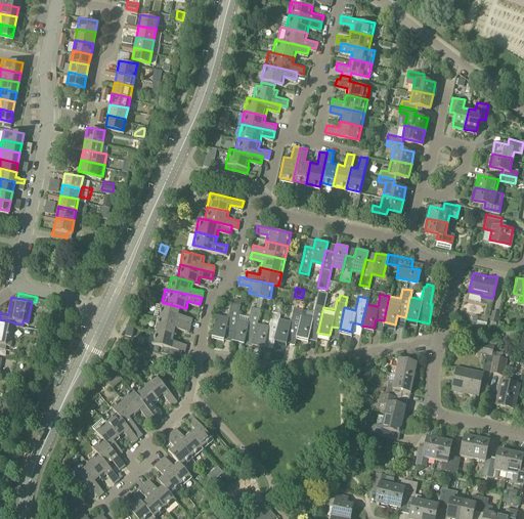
[(225,328),(233,330),(236,316),(237,316),(238,312),(241,302),(231,300),(228,314),(216,312),(212,334),(224,336),(225,328)]
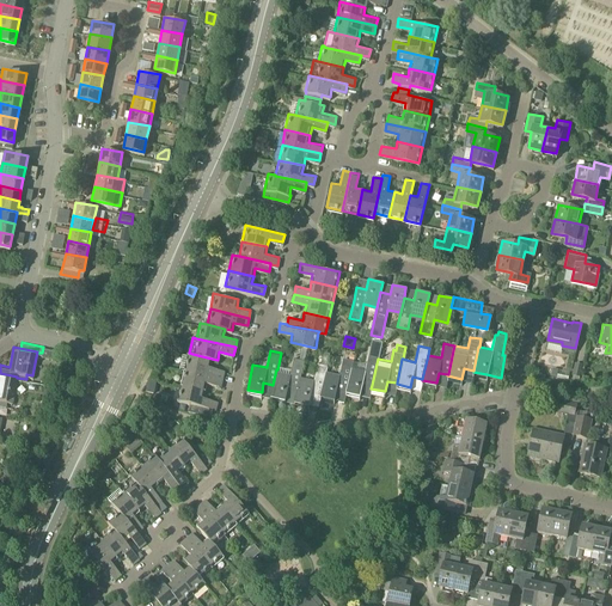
[(179,367),(183,368),(222,377),(224,368),(210,366),(212,359),(193,354),(189,353),(183,352),(179,367)]
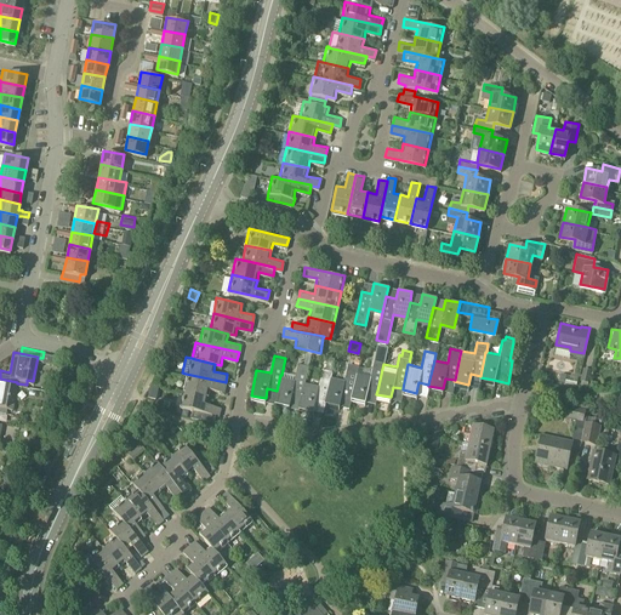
[(357,371),(351,396),(365,399),(368,388),(377,391),(382,369),(383,364),(385,359),(374,357),(370,374),(357,371)]
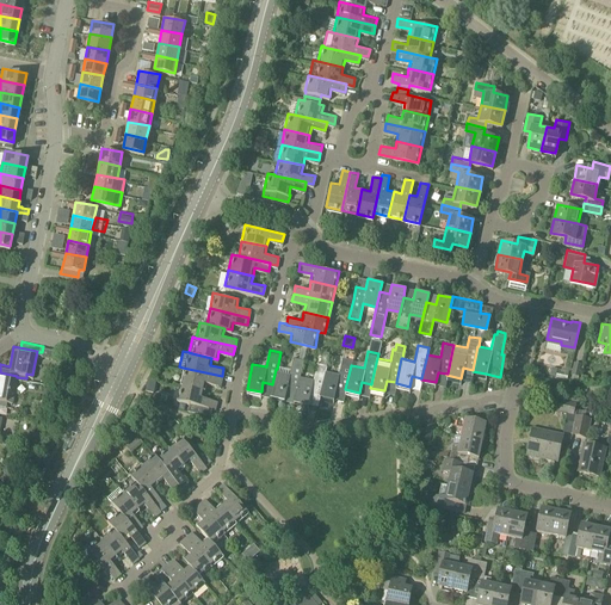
[(272,384),(271,394),(284,397),(287,387),(296,389),(300,375),(303,357),(292,355),(290,366),(278,364),(277,369),(276,369),(272,384)]
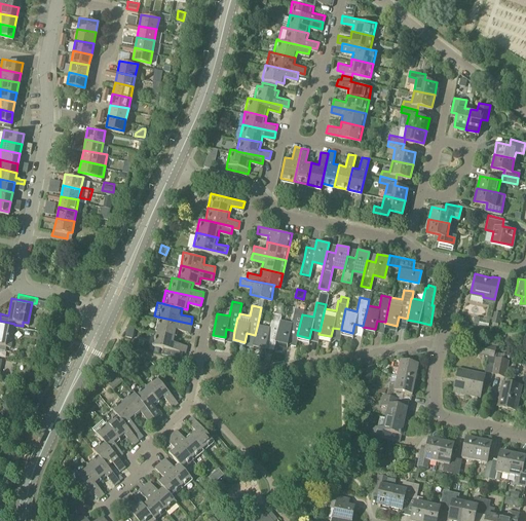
[(279,318),(275,339),(287,341),(289,333),(297,335),(302,314),(303,307),(299,306),(295,305),(292,321),(280,318),(279,318)]
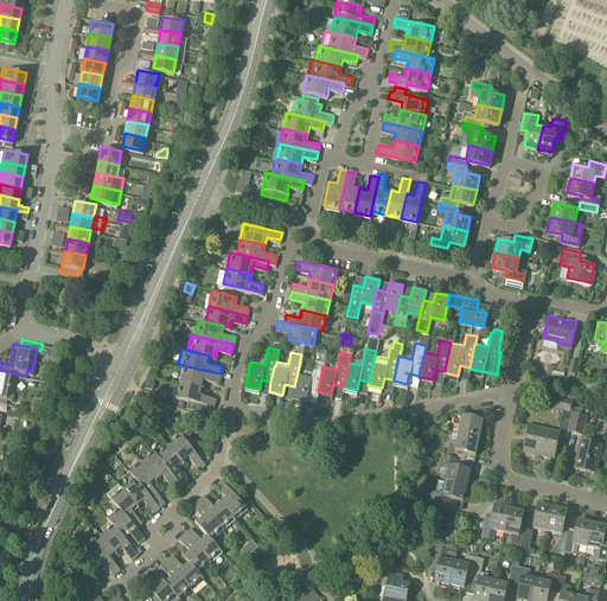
[(570,357),(567,369),(568,369),(568,373),(575,373),(577,358),(570,357)]
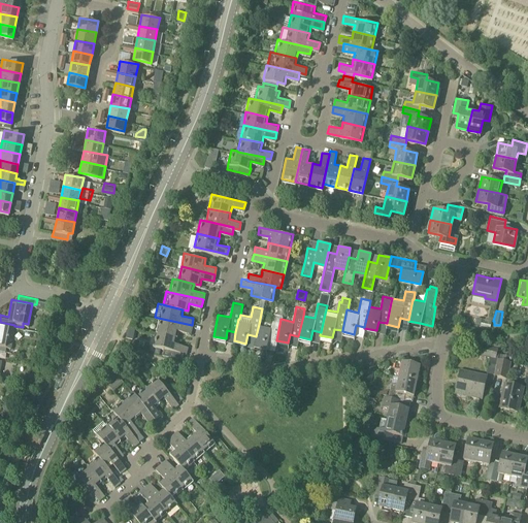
[(259,324),(256,336),(254,345),(266,348),(268,338),(276,340),(281,319),(282,319),(283,314),(273,312),(270,326),(259,324)]
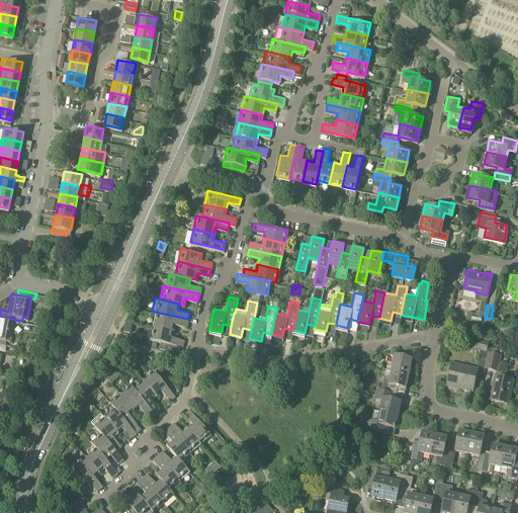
[(483,312),(468,308),(466,318),(472,319),(481,319),(483,312)]
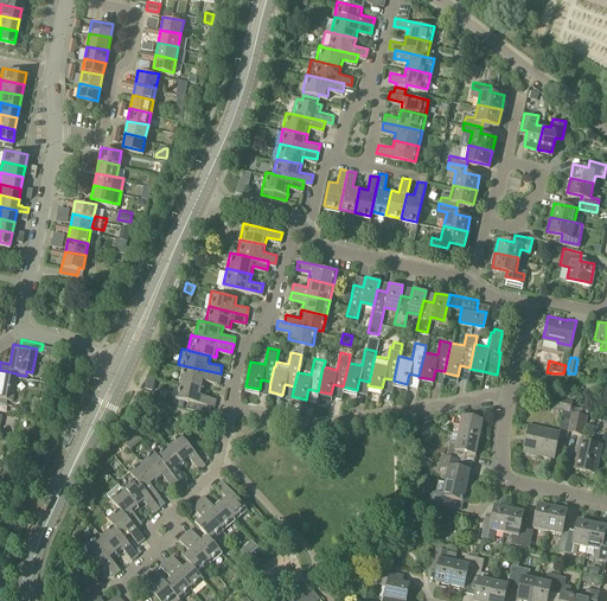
[(181,365),(179,381),(204,385),(205,378),(219,381),(221,373),(181,365)]
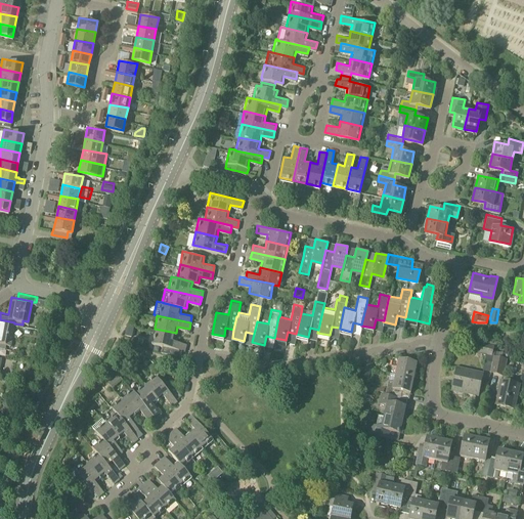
[(0,345),(5,346),(5,342),(10,343),(14,323),(14,322),(0,319),(0,345)]
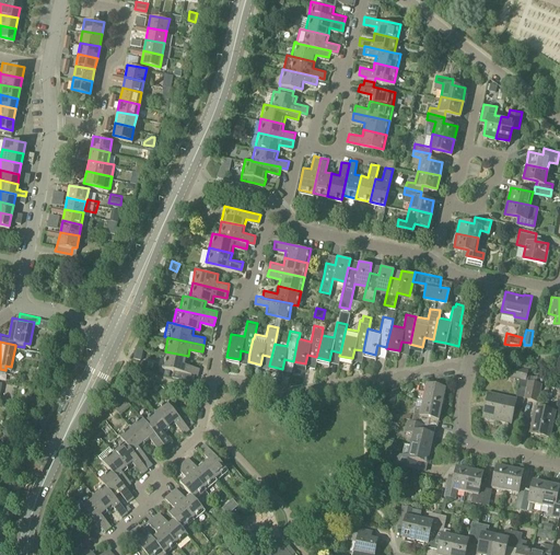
[(188,356),(165,351),(162,366),(173,368),(172,374),(181,376),(182,370),(197,373),(199,366),(186,362),(188,356)]
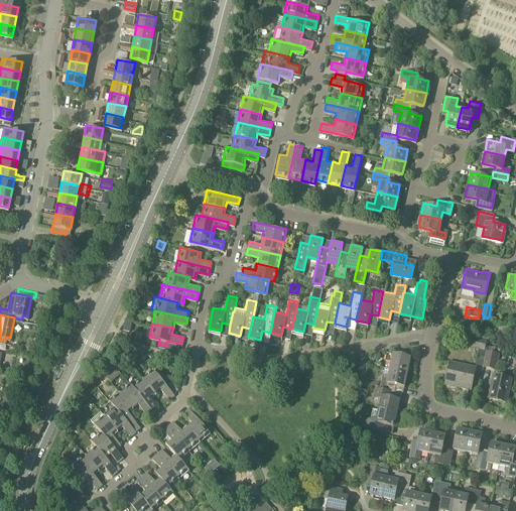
[(473,346),(485,349),(487,338),(476,336),(473,346)]
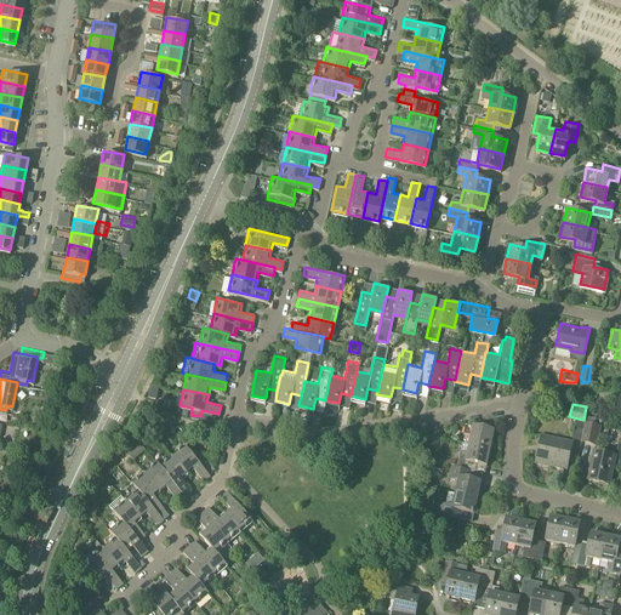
[(584,439),(597,443),(602,422),(588,420),(584,439)]
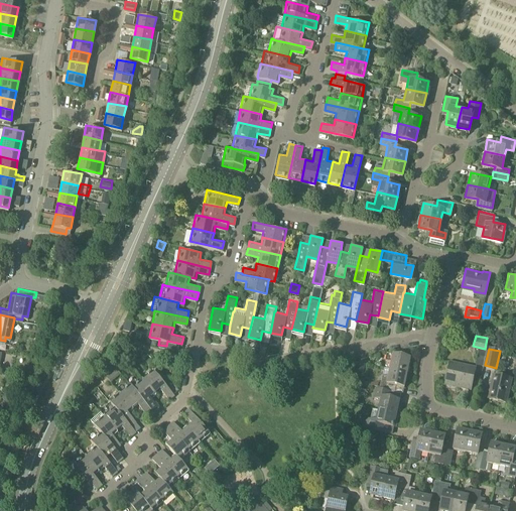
[(391,359),(389,366),(407,370),(410,356),(386,351),(385,358),(391,359)]
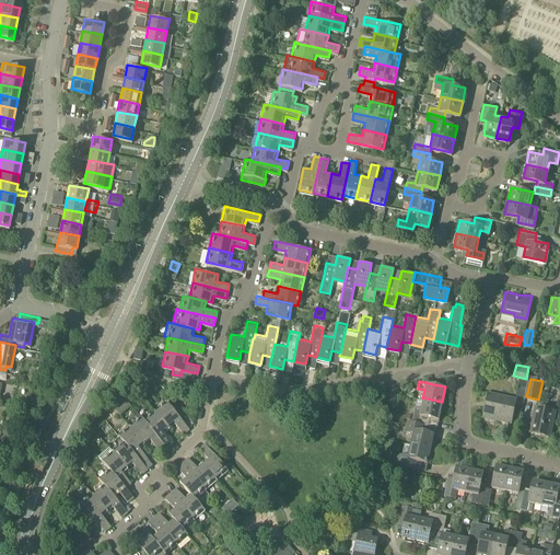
[(393,400),(396,385),(389,383),(386,399),(393,400)]
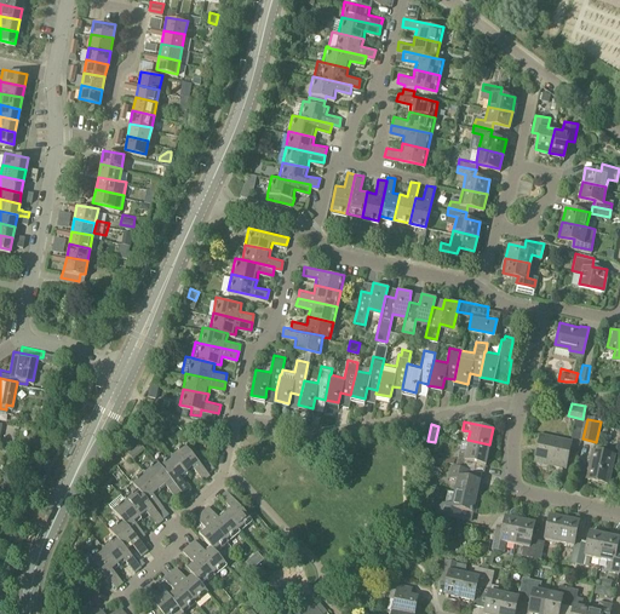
[(564,465),(570,439),(540,431),(534,458),(564,465)]
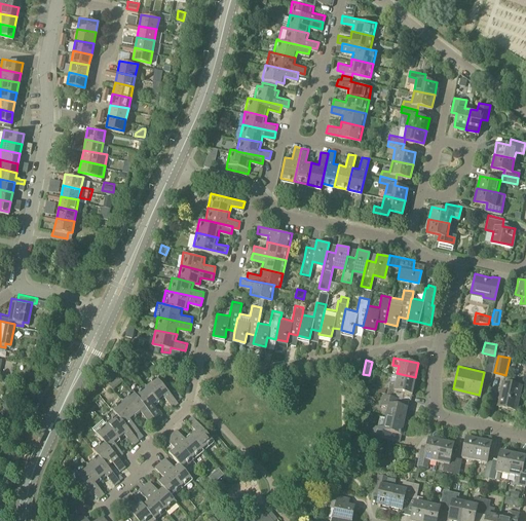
[(397,373),(396,380),(389,379),(386,393),(402,396),(404,389),(412,392),(415,377),(397,373)]
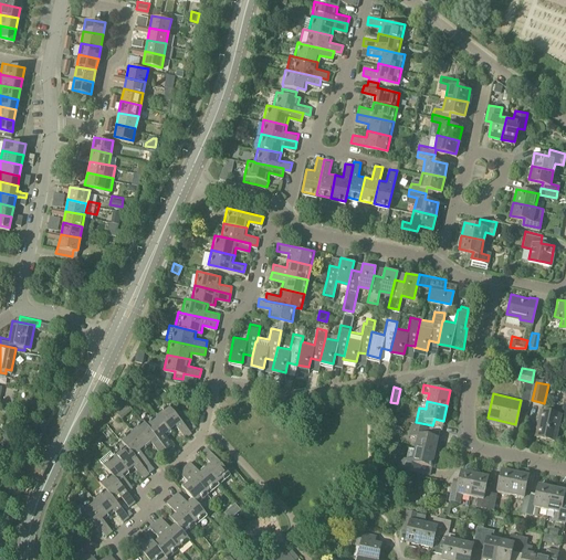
[(167,402),(156,412),(171,430),(177,425),(185,435),(191,430),(167,402)]
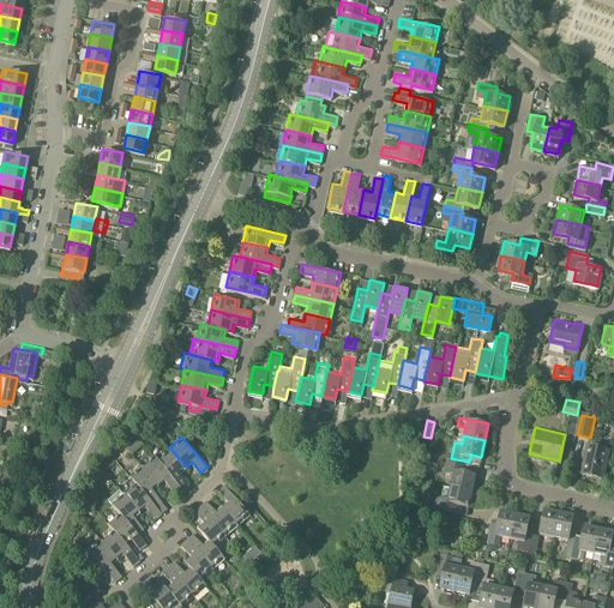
[(602,476),(608,447),(587,443),(581,471),(602,476)]
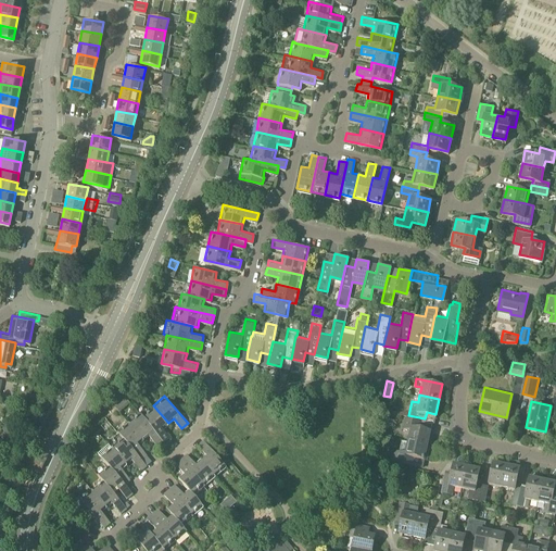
[(163,427),(168,423),(153,405),(142,414),(139,411),(139,412),(163,439),(165,442),(172,437),(163,427)]
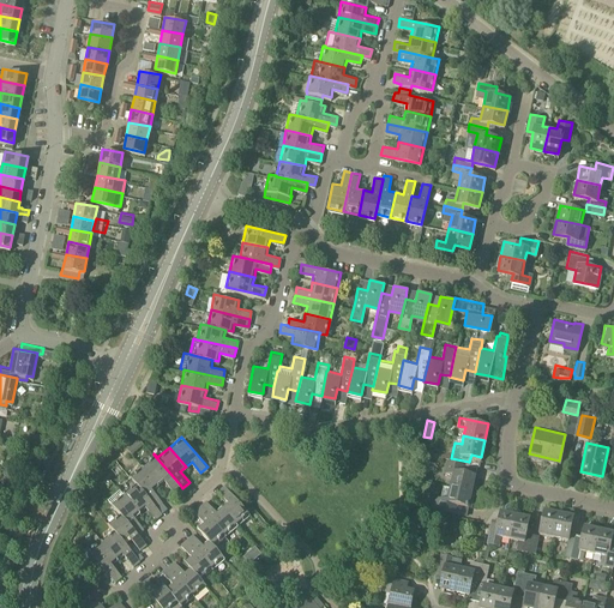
[(154,455),(142,464),(158,483),(164,479),(174,489),(180,485),(154,455)]
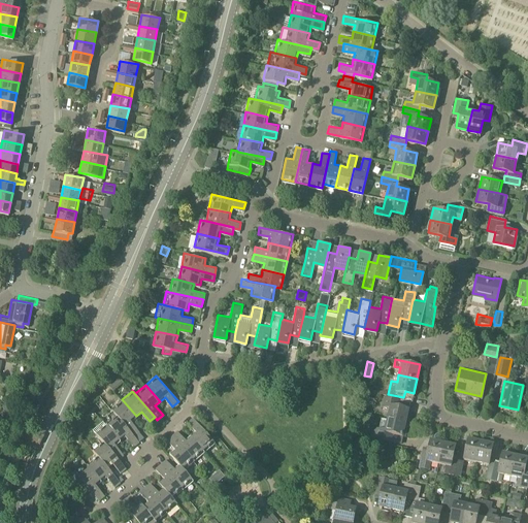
[(382,415),(406,421),(409,407),(397,405),(399,398),(384,395),(382,403),(383,403),(380,415),(382,415)]
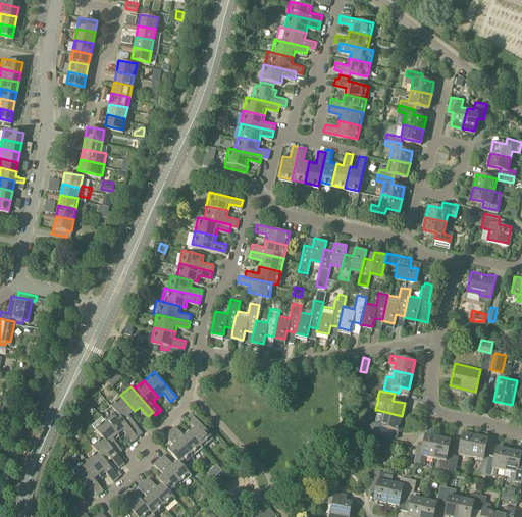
[(120,395),(110,404),(115,409),(133,429),(138,424),(129,415),(135,411),(120,395)]
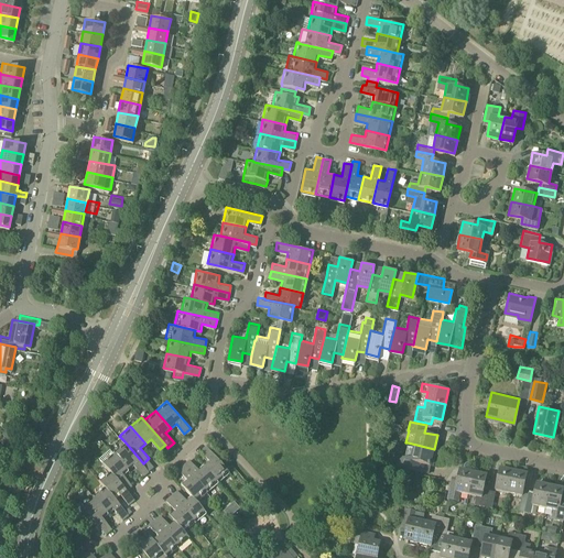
[(125,441),(114,451),(129,469),(134,465),(142,474),(149,469),(143,463),(125,441)]
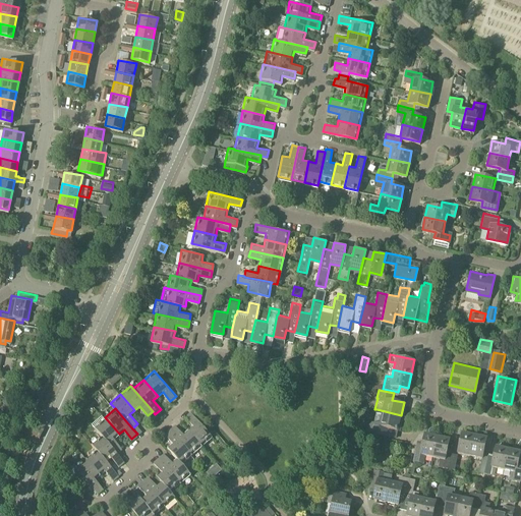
[(366,428),(370,430),(385,433),(387,425),(399,428),(401,415),(377,409),(373,420),(368,419),(366,428)]
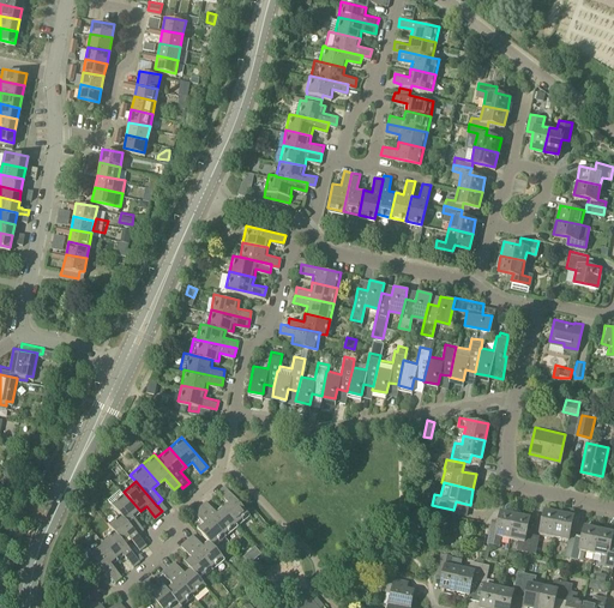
[(227,499),(221,504),(238,524),(250,513),(224,483),(217,488),(227,499)]
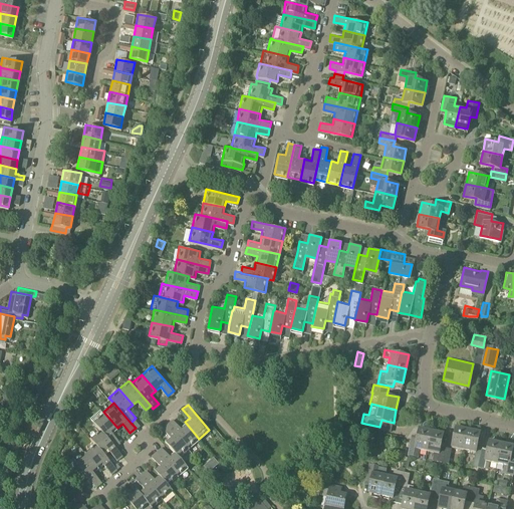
[(93,420),(100,429),(100,428),(114,445),(115,445),(120,441),(112,432),(117,428),(103,412),(93,420)]
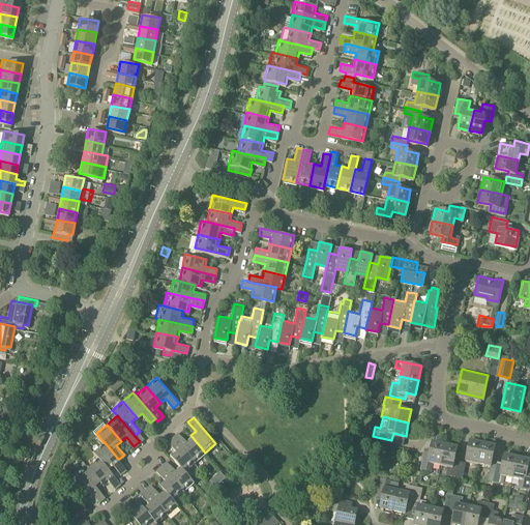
[(177,431),(172,435),(195,461),(205,453),(190,435),(185,440),(177,431)]
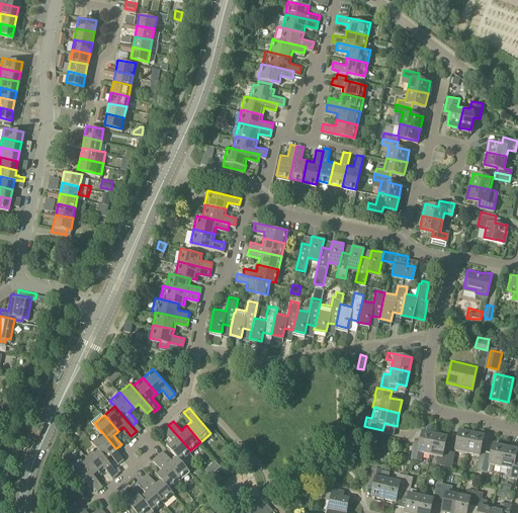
[(190,450),(168,425),(163,429),(171,438),(166,443),(175,453),(180,459),(190,450)]
